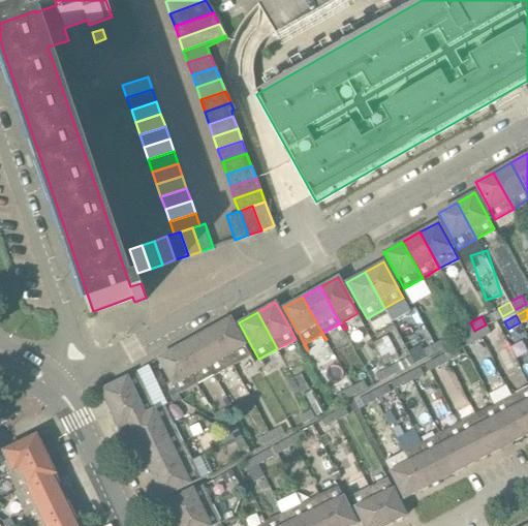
[(250,353),(245,344),(230,317),(213,328),(233,364),(250,353)]
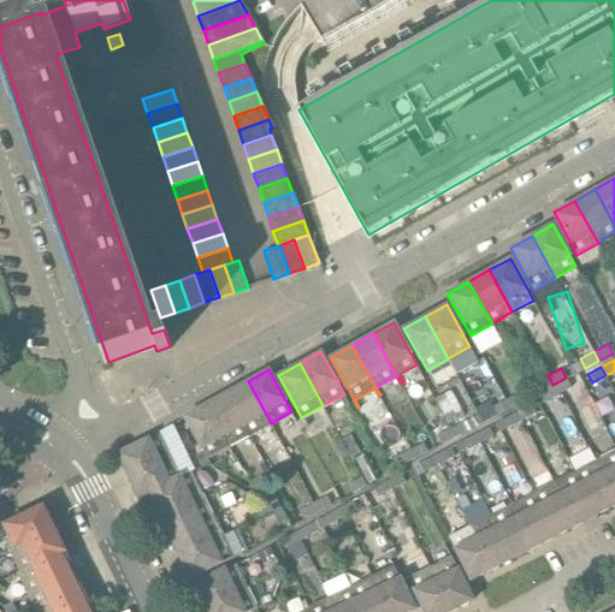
[(539,392),(553,385),(548,375),(533,382),(539,392)]
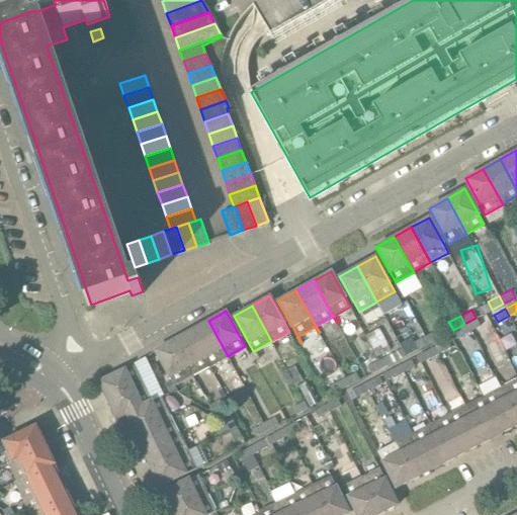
[(468,331),(480,325),(476,318),(464,324),(468,331)]
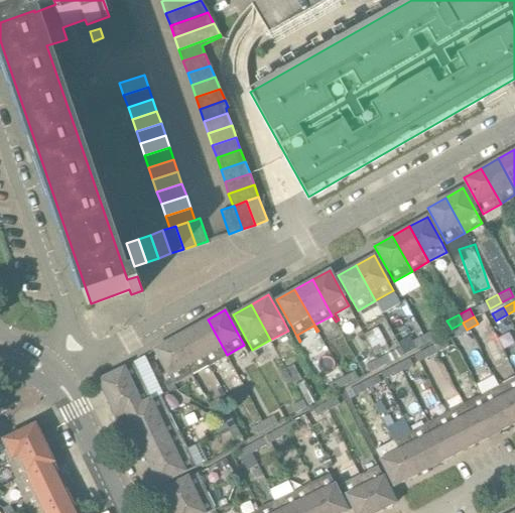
[(209,364),(227,355),(208,319),(189,330),(209,364)]
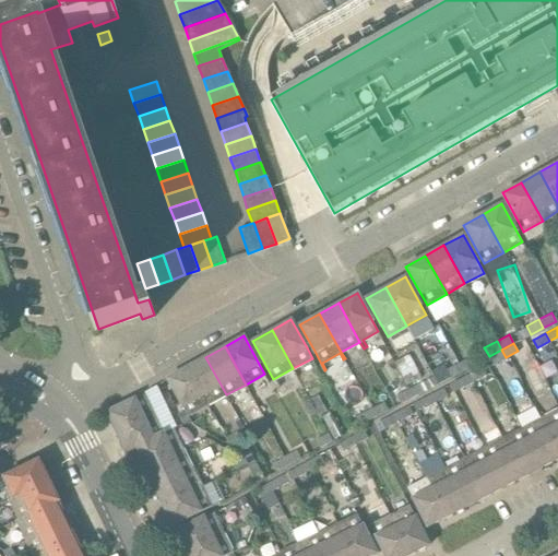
[(493,364),(506,357),(501,350),(489,356),(493,364)]
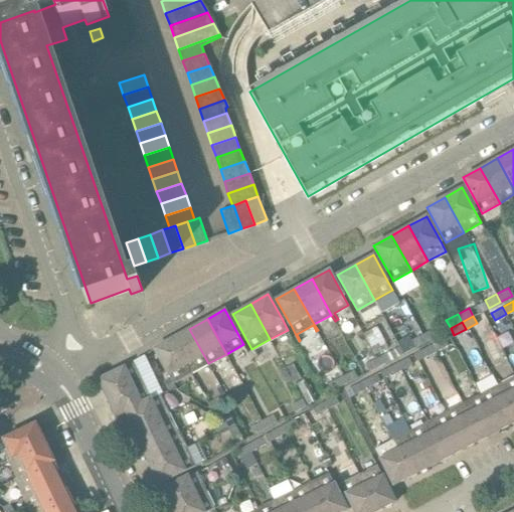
[(425,340),(438,335),(434,327),(421,333),(425,340)]
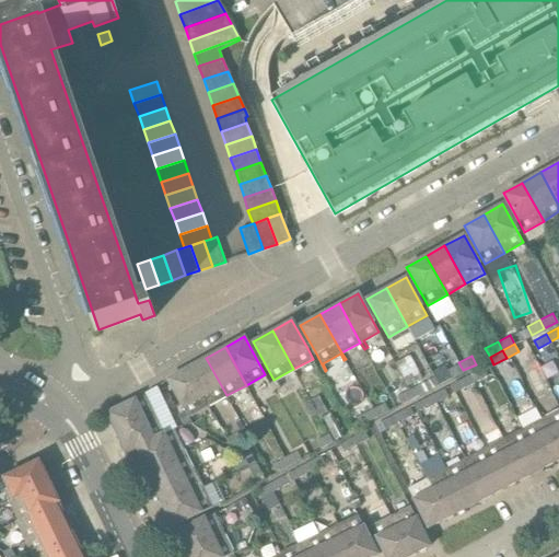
[(208,406),(226,395),(206,358),(186,368),(208,406)]
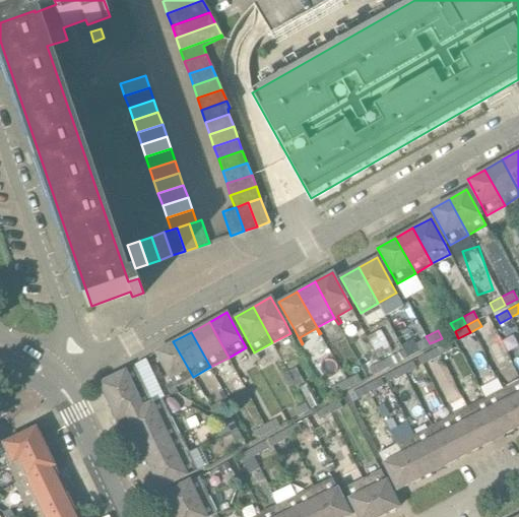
[(418,349),(430,343),(426,336),(414,342),(418,349)]
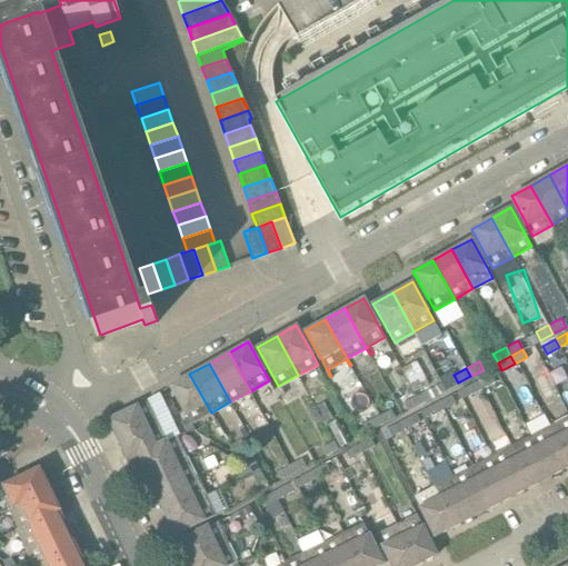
[(477,379),(481,388),(495,380),(490,371),(477,379)]
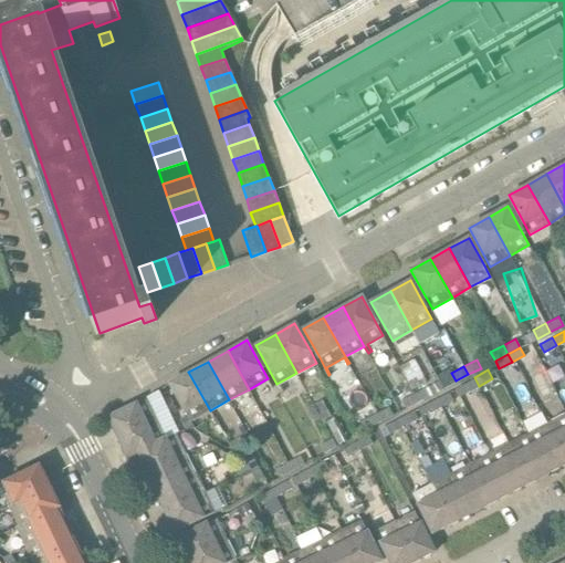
[(190,420),(210,410),(188,372),(169,383),(186,412),(190,420)]
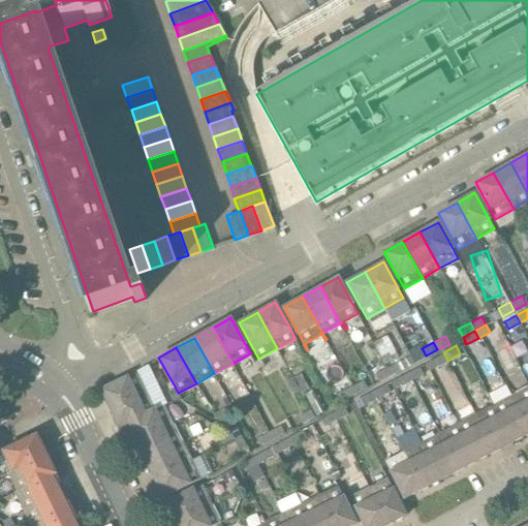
[(432,359),(437,367),(447,361),(443,352),(432,359)]
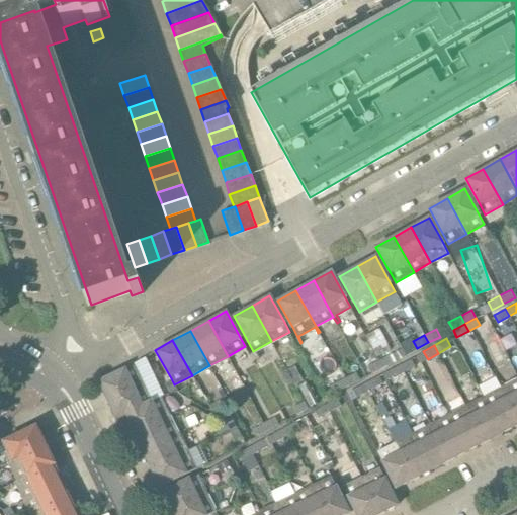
[(378,359),(382,366),(394,360),(390,353),(378,359)]
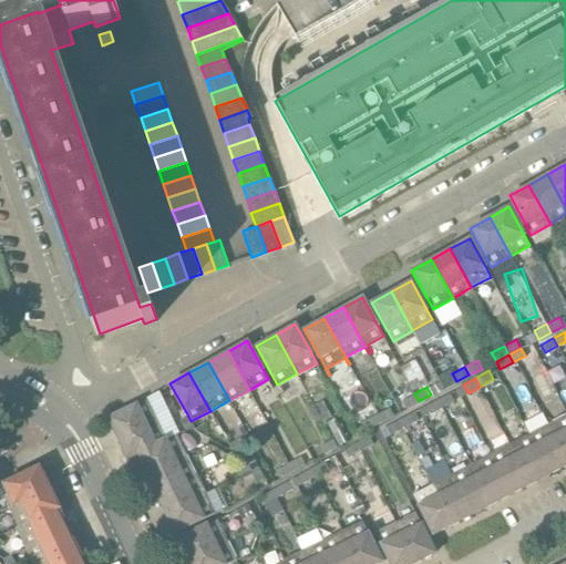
[(441,407),(454,400),(450,392),(436,399),(441,407)]
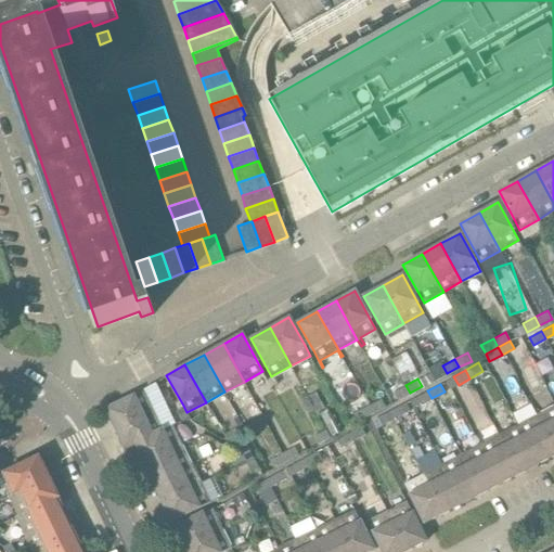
[(410,393),(406,385),(393,392),(397,399),(410,393)]
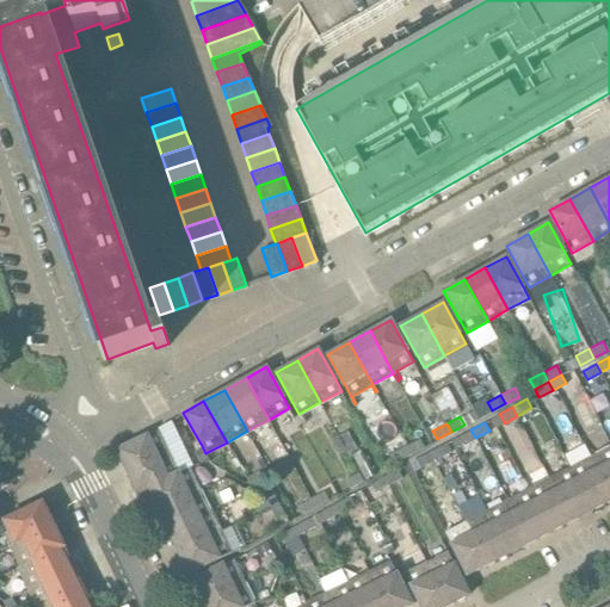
[(128,470),(170,450),(159,428),(117,448),(128,470)]
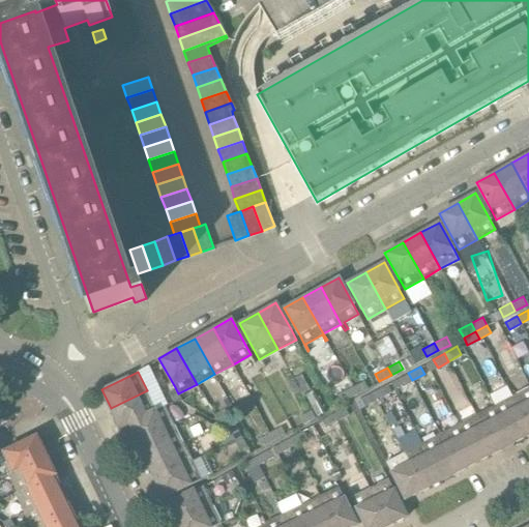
[(301,392),(310,387),(300,373),(292,377),(301,392)]
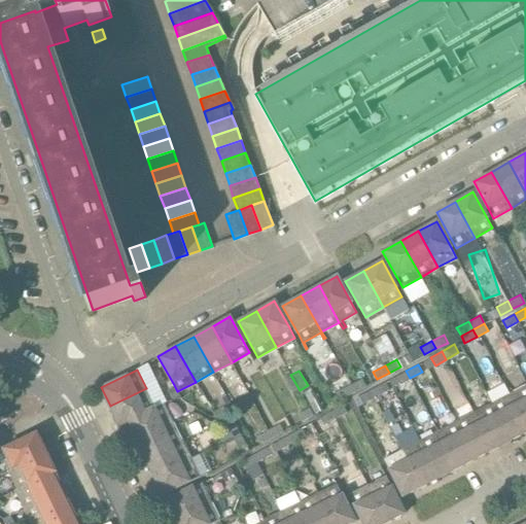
[(396,393),(414,384),(410,378),(406,371),(389,380),(396,393)]
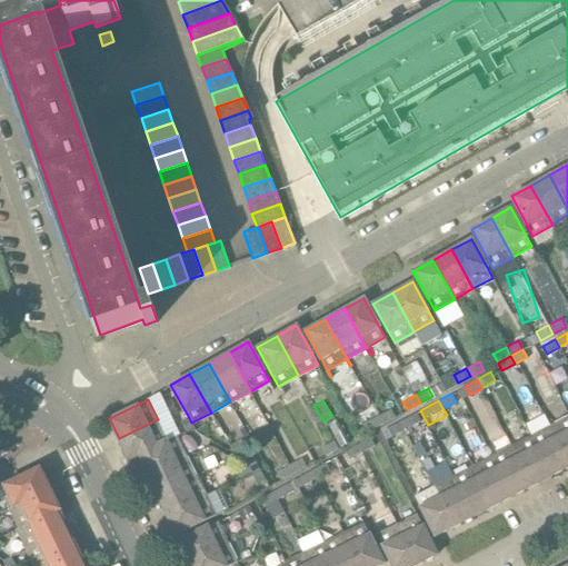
[(380,424),(395,416),(390,407),(376,415),(380,424)]
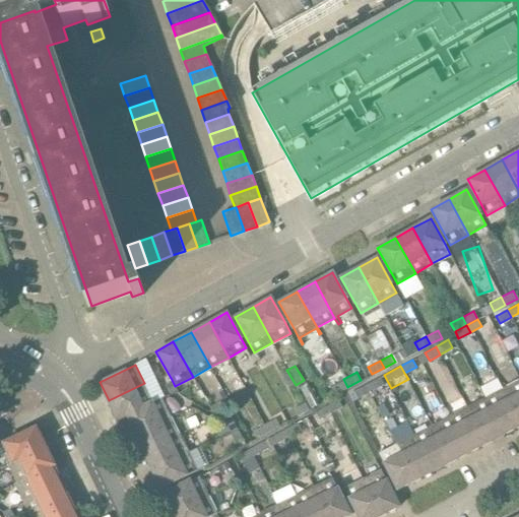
[(371,391),(383,384),(380,377),(367,383),(371,391)]
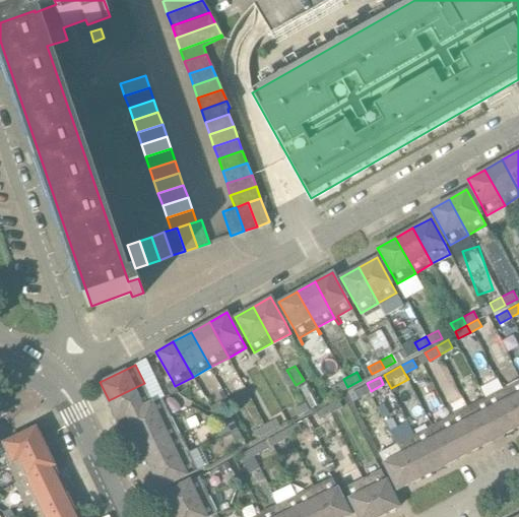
[(518,418),(518,378),(503,387),(518,418)]
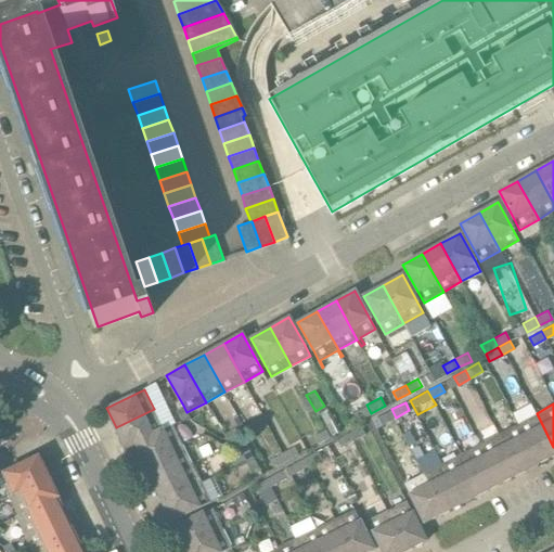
[(357,421),(371,413),(366,405),(352,412),(357,421)]
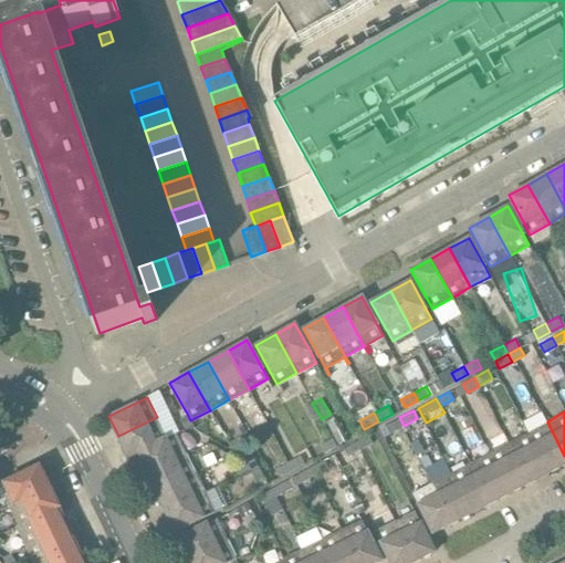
[(127,456),(137,451),(166,437),(157,417),(118,436),(127,456)]
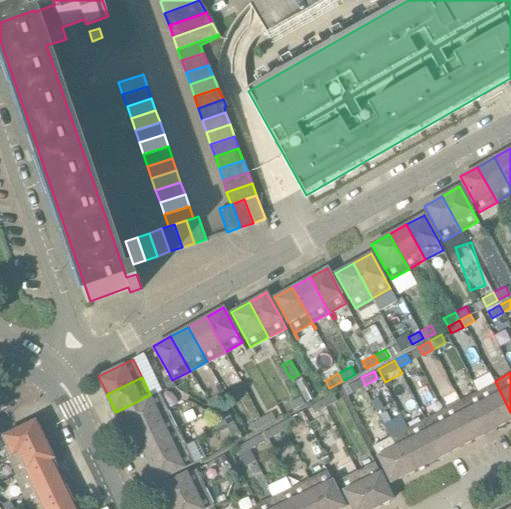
[(352,391),(365,385),(361,377),(348,384),(352,391)]
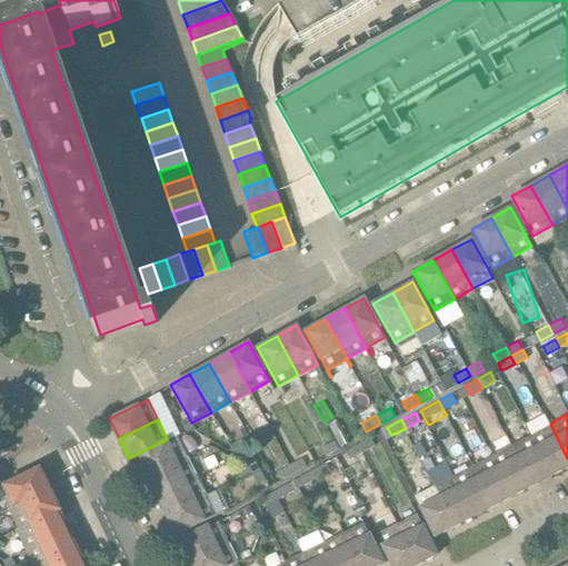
[(551,474),(567,465),(567,458),(550,424),(530,434),(551,474)]
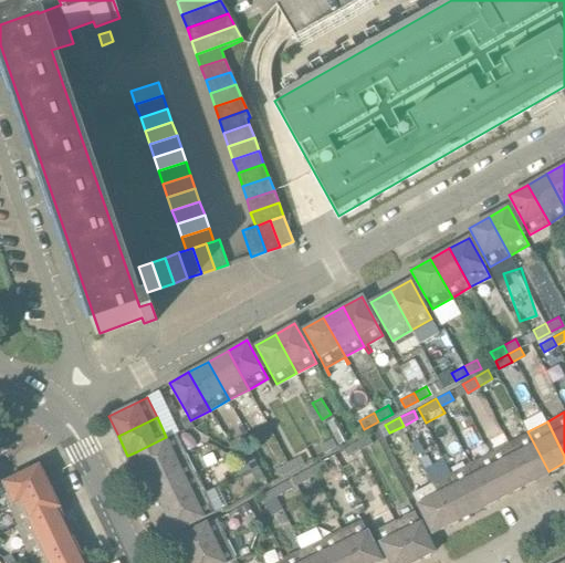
[(511,491),(529,481),(509,441),(501,428),(482,438),(490,451),(511,491)]
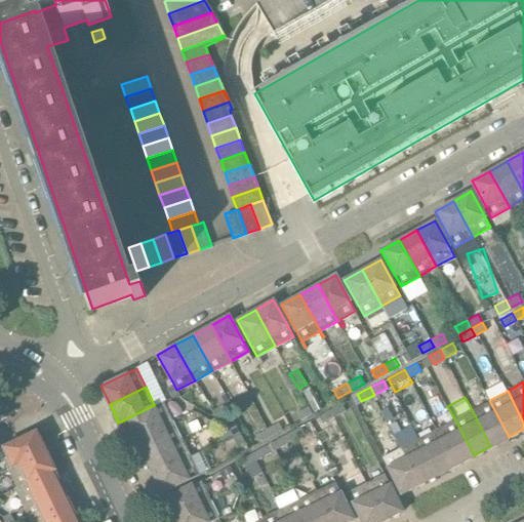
[(490,446),(509,437),(489,400),(472,409),(490,446)]
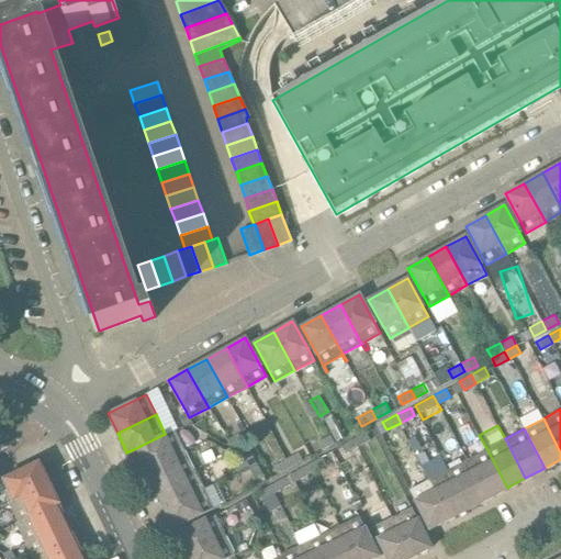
[(146,468),(184,449),(175,429),(165,434),(136,448),(146,468)]
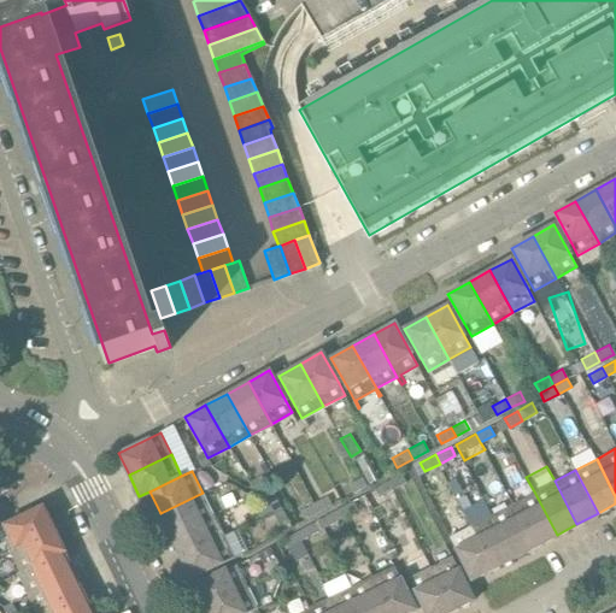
[(388,479),(393,488),(406,481),(402,472),(388,479)]
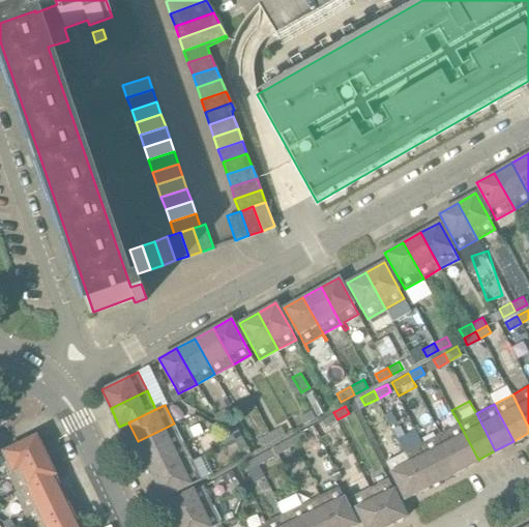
[(302,423),(315,416),(311,409),(298,415),(302,423)]
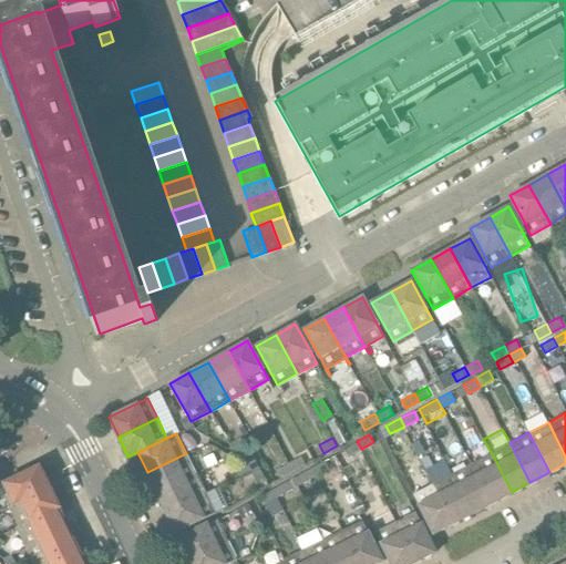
[(349,457),(361,449),(357,441),(343,449),(349,457)]
